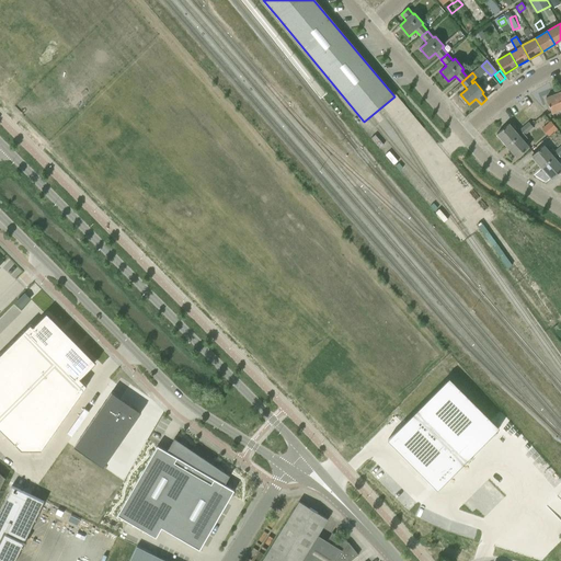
[(560,110),(560,92),(547,98),(552,113),(560,110)]
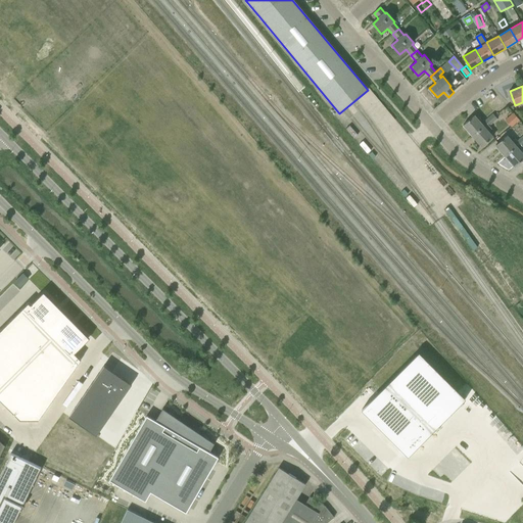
[(513,112),(505,120),(511,127),(519,120),(513,112)]
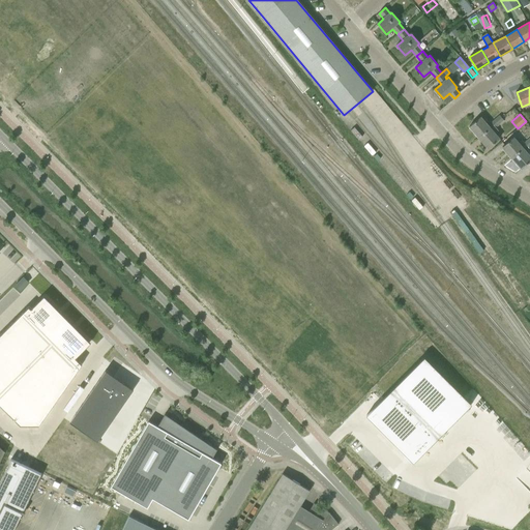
[(499,115),(495,118),(500,124),(504,120),(499,115)]
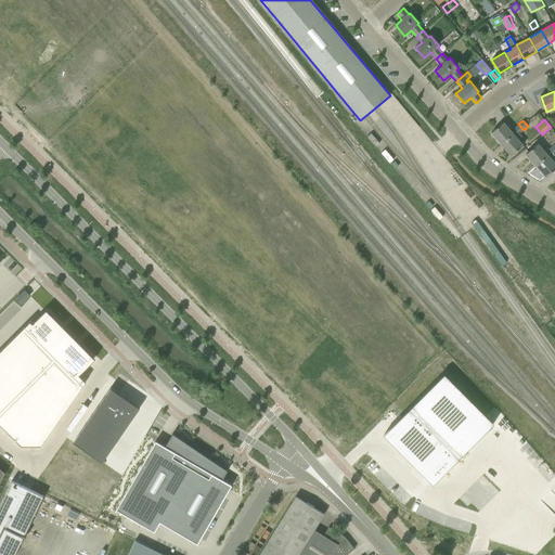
[(504,123),(492,133),(502,144),(514,134),(513,133),(504,123)]
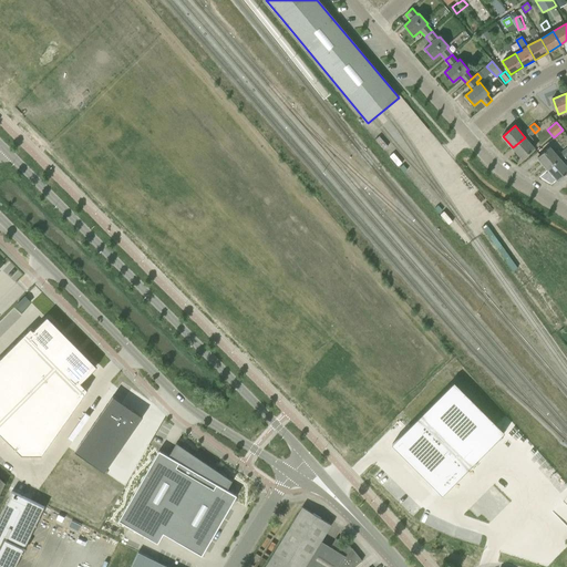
[(529,126),(525,131),(528,134),(531,136),(535,133),(529,126)]
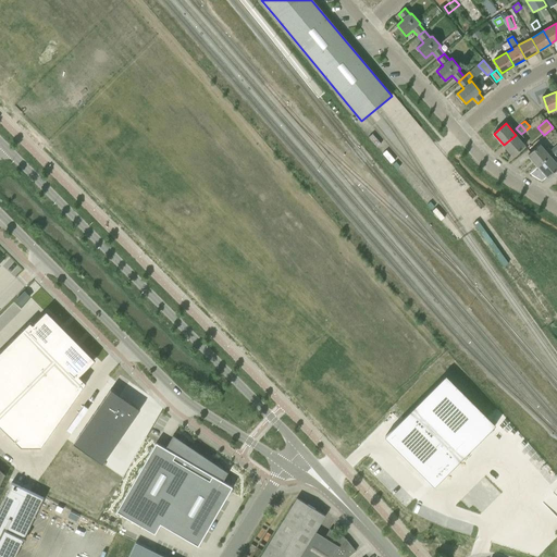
[(516,135),(504,145),(514,157),(525,147),(520,140),(523,137),(521,134),(519,132),(515,134),(516,135)]
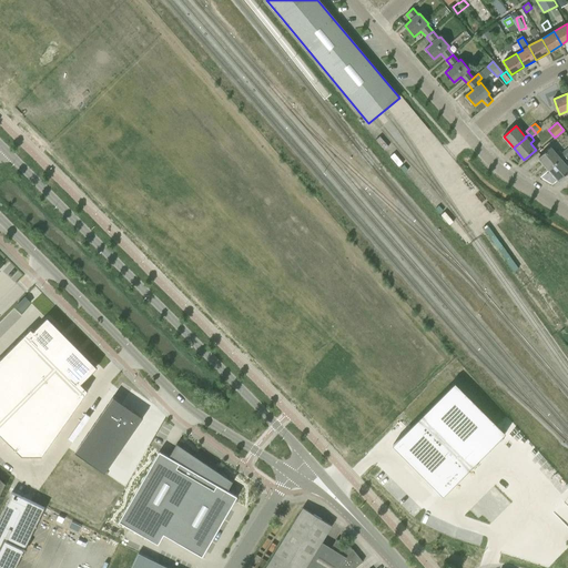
[(539,158),(549,170),(566,156),(567,159),(567,156),(567,150),(567,149),(567,148),(561,153),(564,155),(560,159),(551,148),(539,158)]
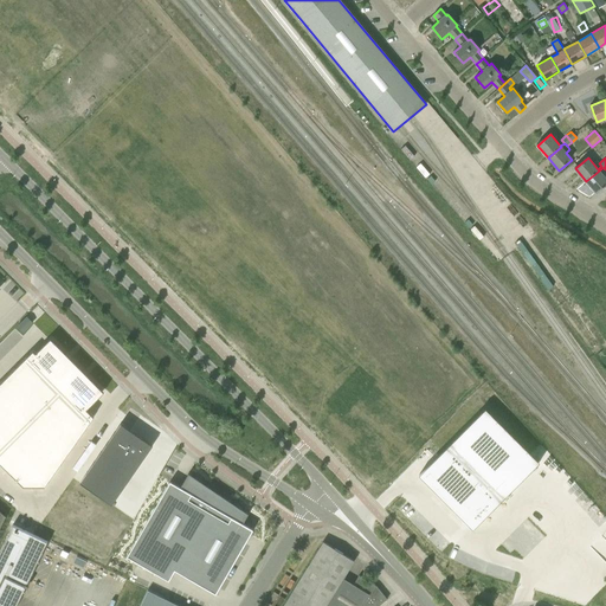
[(604,167),(586,181),(597,193),(605,187),(605,188),(605,172),(605,169),(604,167)]
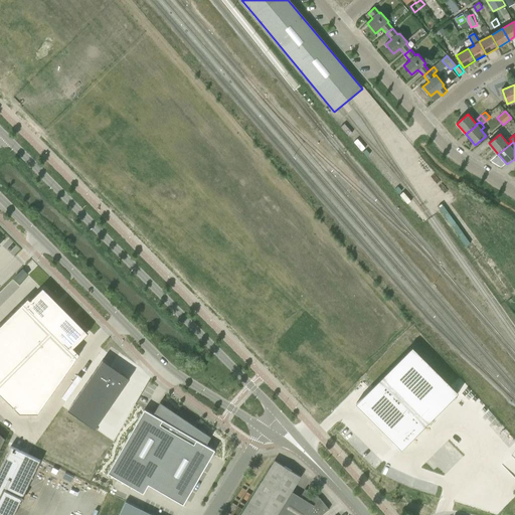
[(0,234),(0,240),(3,243),(0,246),(0,253),(8,262),(21,247),(7,233),(3,237),(0,234)]
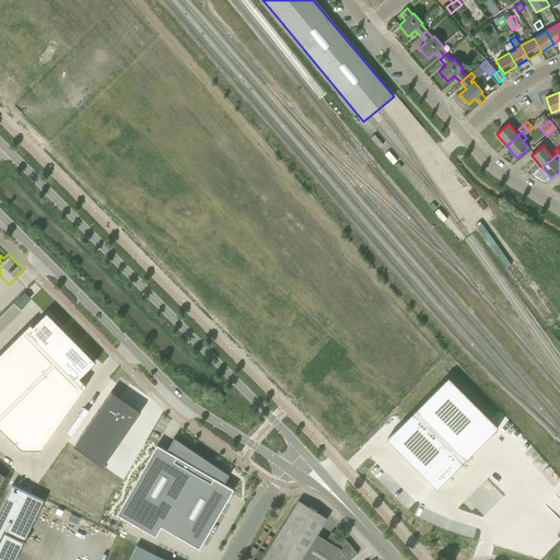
[(15,302),(21,307),(31,299),(25,292),(15,302)]
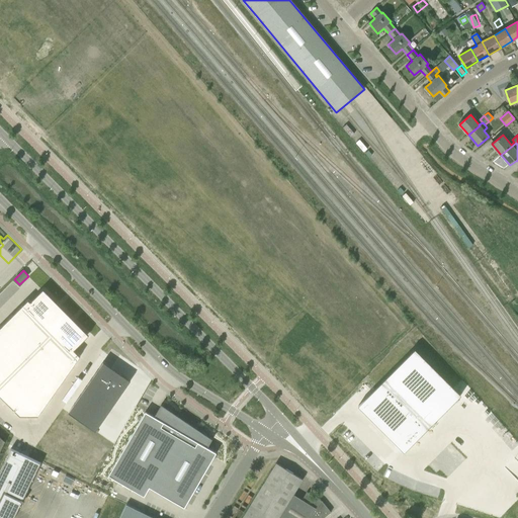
[(28,299),(0,327),(0,385),(51,335),(48,331),(65,314),(46,294),(47,292),(44,289),(31,301),(28,299)]
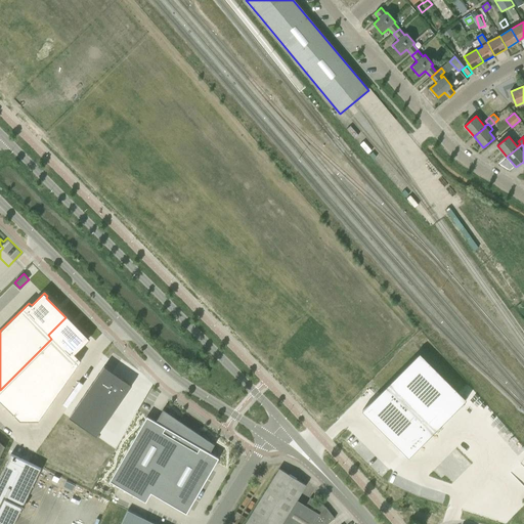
[(51,339),(0,390),(0,400),(20,421),(39,421),(82,360),(75,354),(90,339),(76,324),(75,325),(66,317),(48,335),(51,339)]
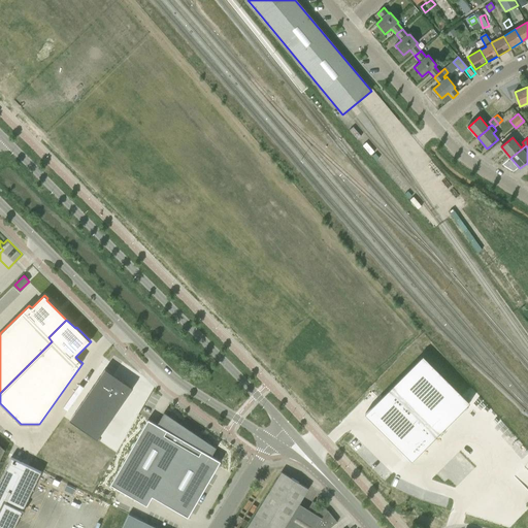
[(403,454),(467,400),(424,351),(360,402),(403,454)]
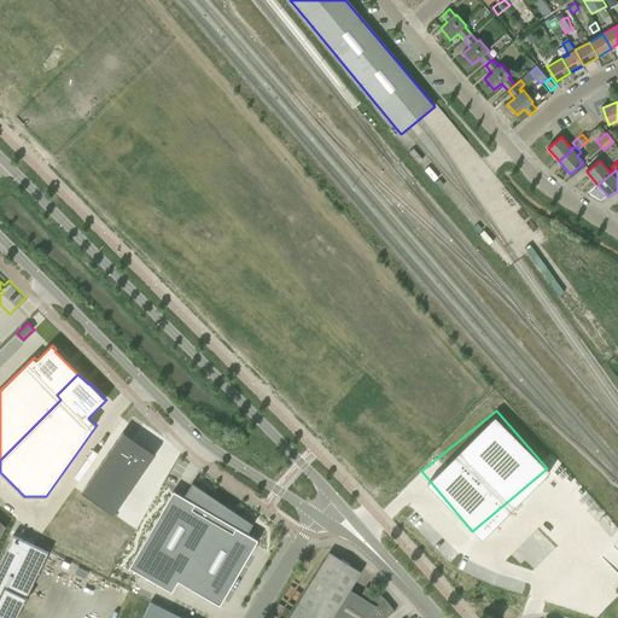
[(146,466),(115,445),(74,506),(106,528),(146,466)]
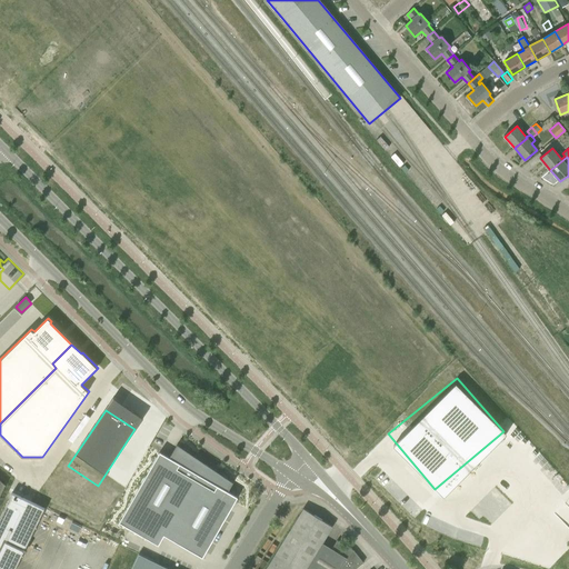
[(233,482),(177,445),(169,458),(160,452),(119,522),(158,545),(165,536),(202,558),(238,497),(228,491),(233,482)]
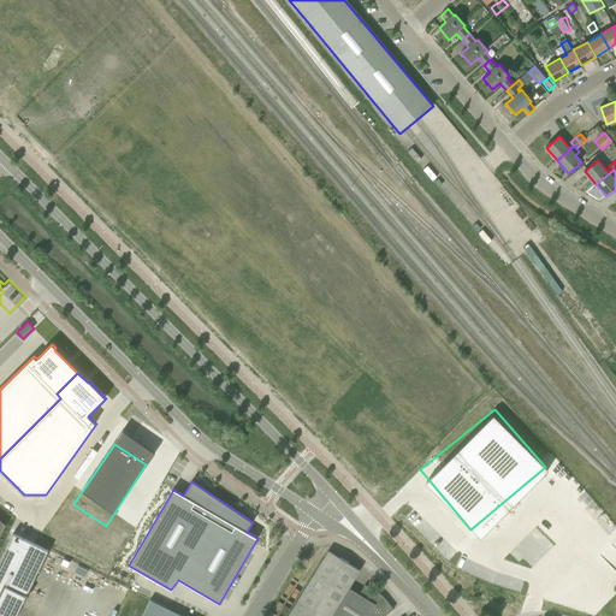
[(0,561),(0,612),(6,615),(17,615),(49,551),(13,533),(0,561)]
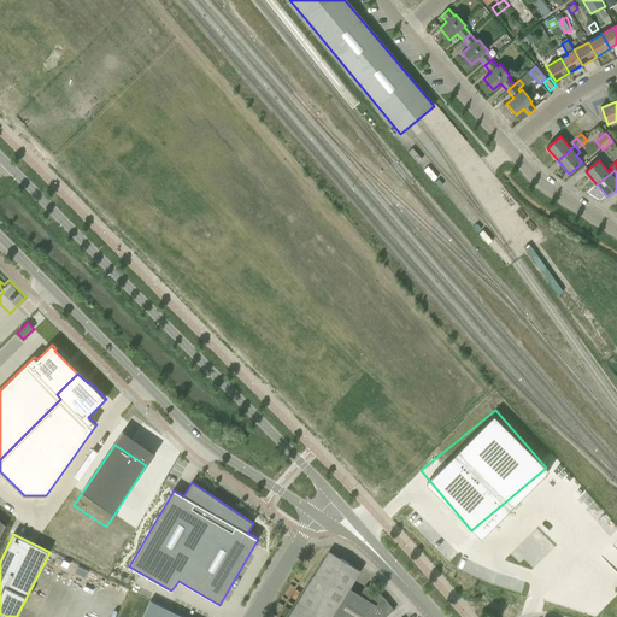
[(385,616),(394,610),(383,597),(365,586),(360,595),(350,588),(360,571),(329,552),(288,616),(385,616)]
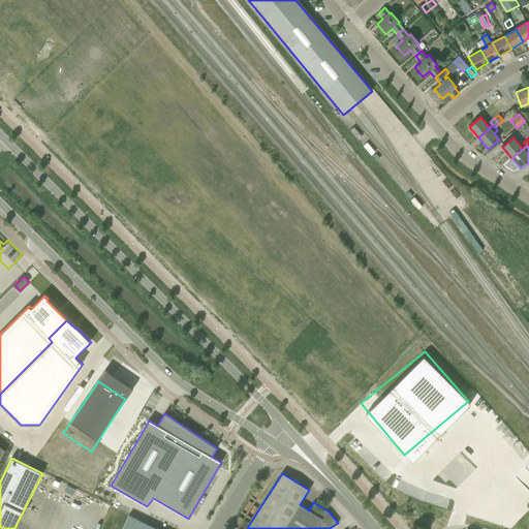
[(153,528),(128,518),(123,528),(124,528),(153,528)]
